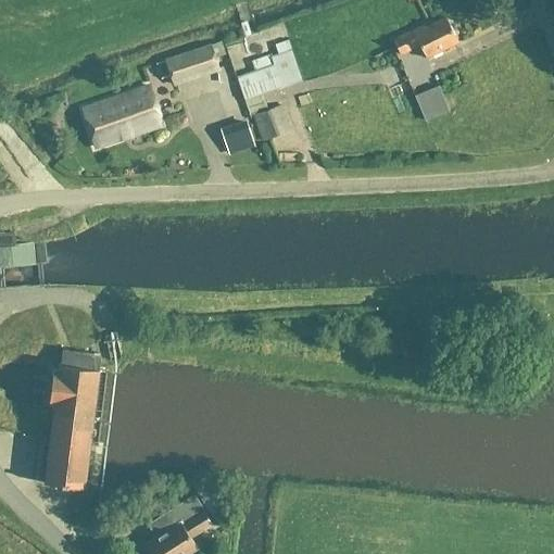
[(420,45),(427,58),(458,41),(445,16),(427,26),(426,23),(393,40),(401,54),(420,45)]
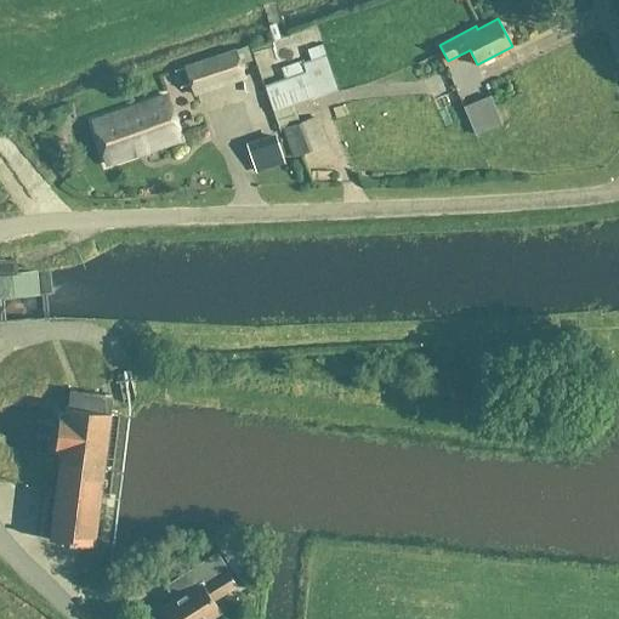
[(325,55),(323,44),(308,49),(312,60),(302,63),(301,61),(283,68),(282,66),(260,73),(265,86),(273,112),(294,104),(338,89),(325,55)]
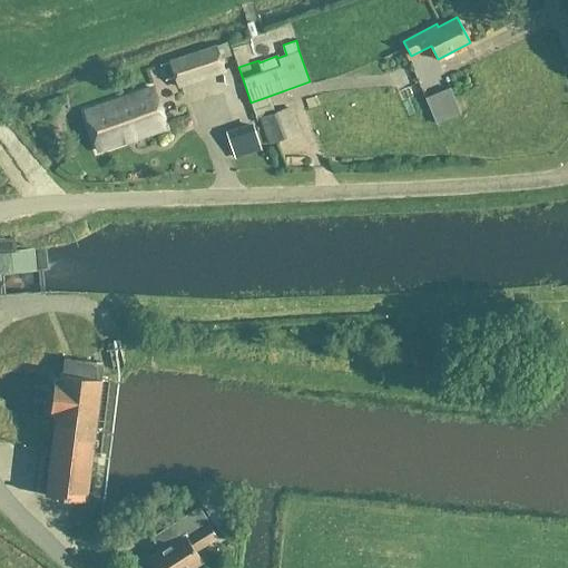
[(170,60),(178,86),(225,71),(217,46),(170,60)]
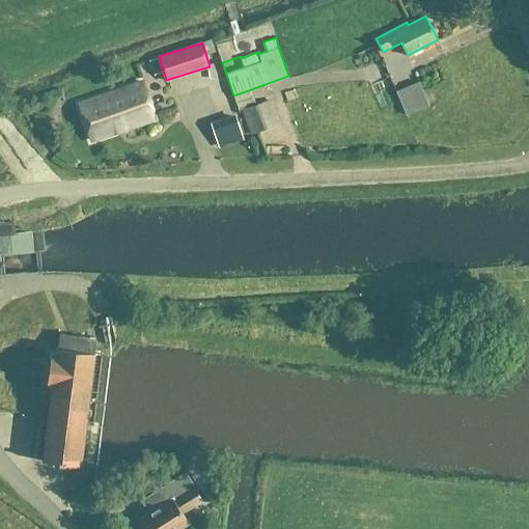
[(419,82),(396,91),(407,115),(429,106),(419,82)]
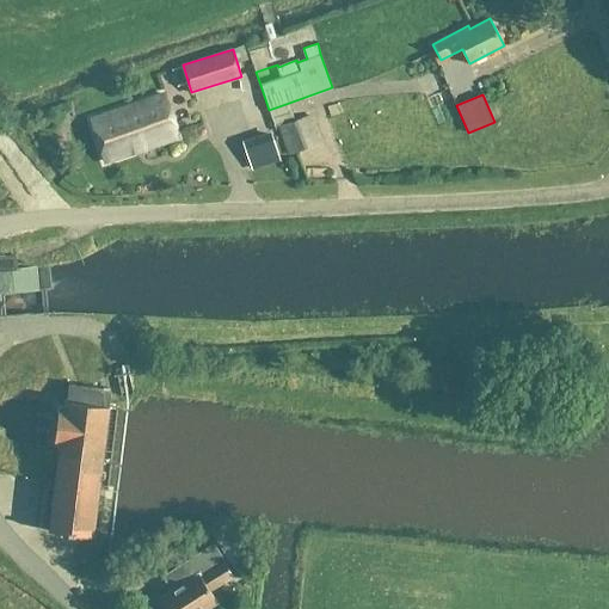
[(91,121),(105,162),(178,137),(164,96),(91,121)]
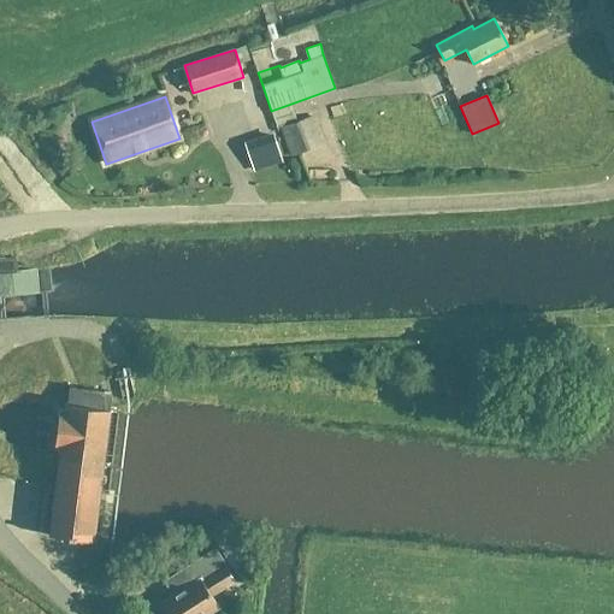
[(297,120),(291,104),(271,111),(278,131),(281,130),(291,157),(325,146),(313,114),(297,120)]
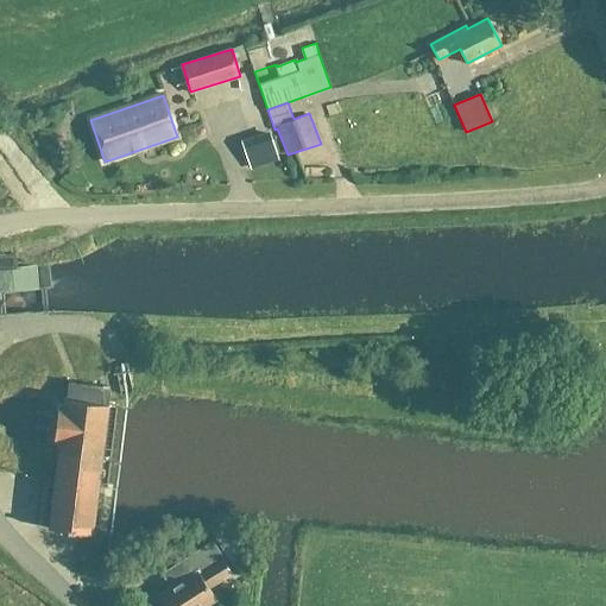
[(418,114),(421,126),(446,122),(443,109),(418,114)]
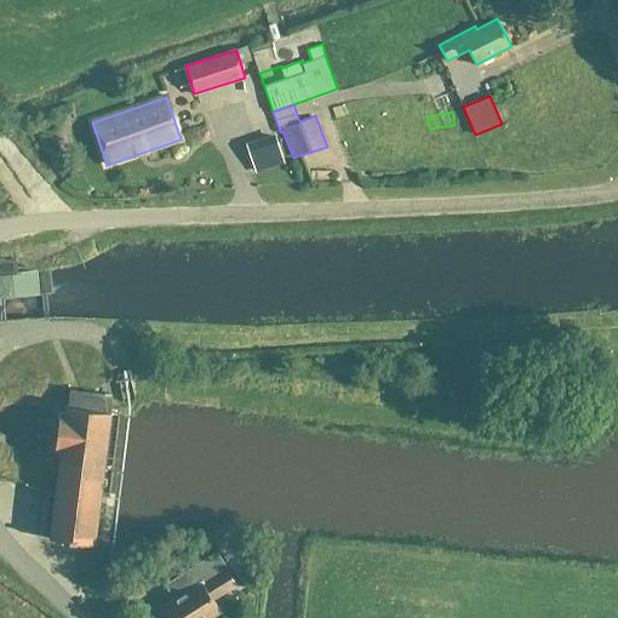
[(16,258),(0,258),(0,274),(17,274),(16,258)]
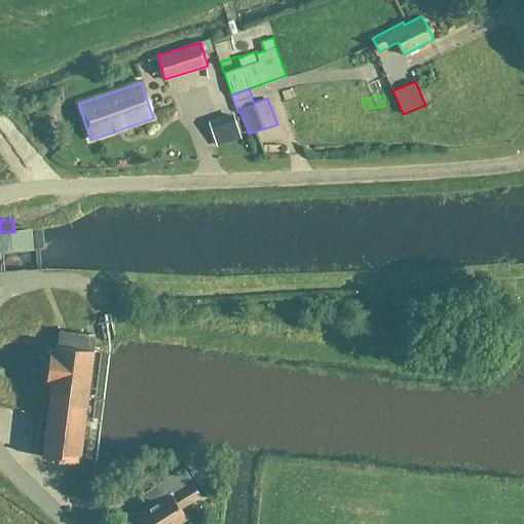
[(48,411),(42,456),(79,461),(94,348),(92,347),(94,334),(88,333),(88,335),(60,331),(58,343),(57,343),(55,350),(52,349),(49,374),(48,381),(51,382),(48,411)]
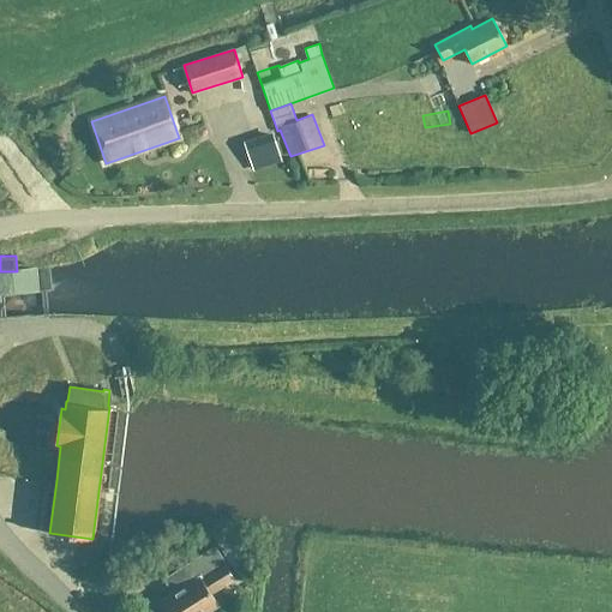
[(187,563),(197,577),(199,576),(202,577),(225,563),(214,545),(187,563)]
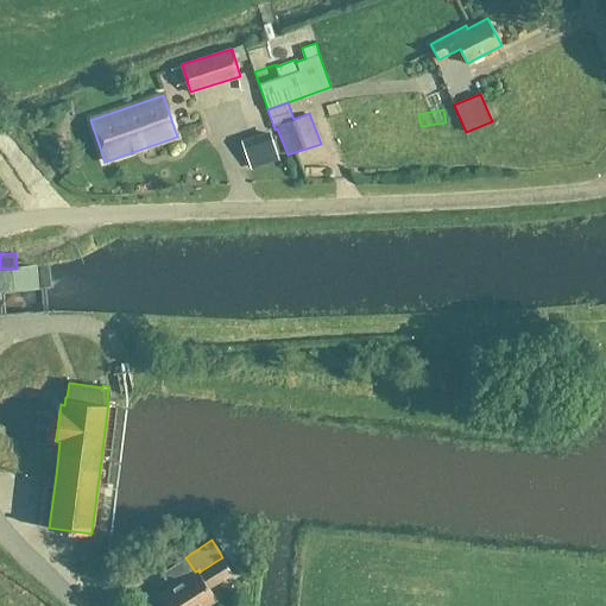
[(197,570),(195,572),(161,595),(168,605),(203,605),(216,598),(209,588),(232,573),(222,557),(200,572),(197,570)]
